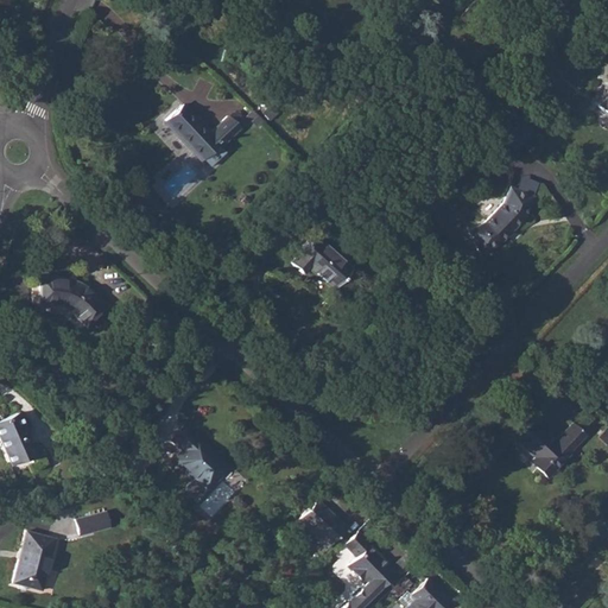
[(479,48),(468,58),(475,64),(486,54),(479,48)]
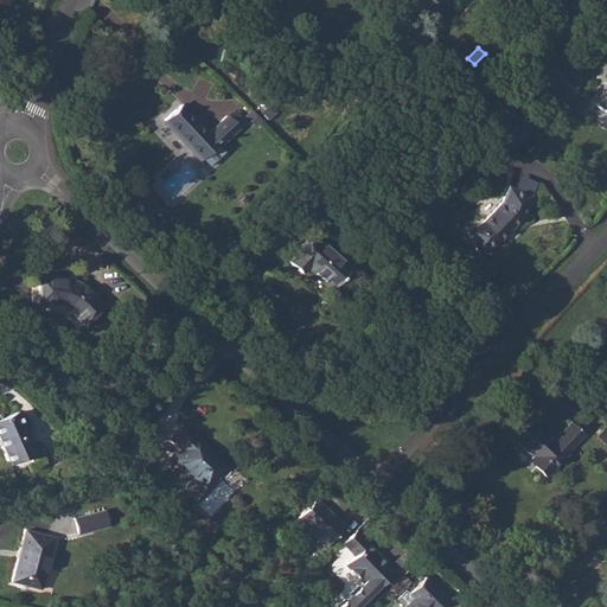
[(472,80),(458,93),(465,98),(478,87),(472,80)]
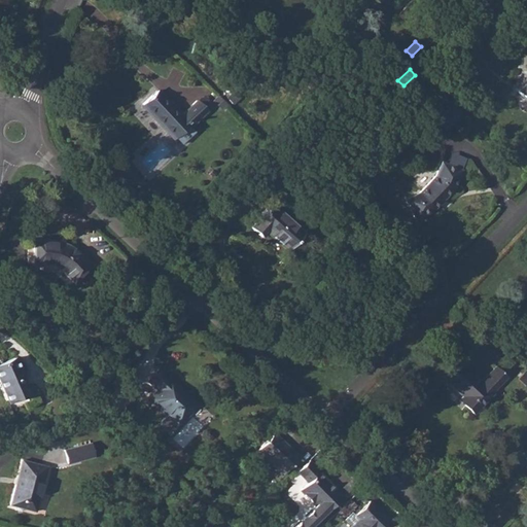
[(526,80),(517,91),(526,100),(526,80)]
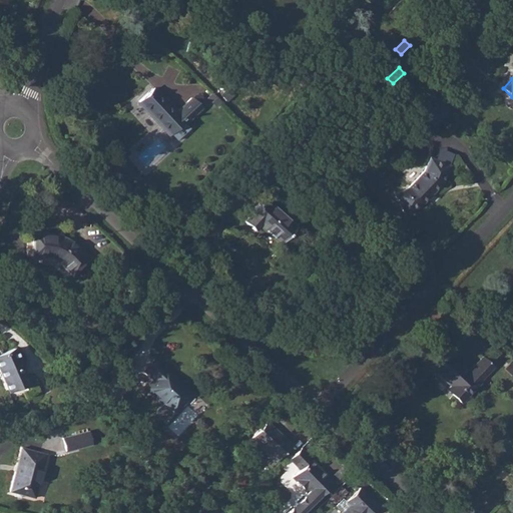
[(152,87),(140,98),(151,110),(150,111),(170,132),(171,132),(177,138),(189,126),(185,122),(200,107),(190,97),(175,112),(152,87)]
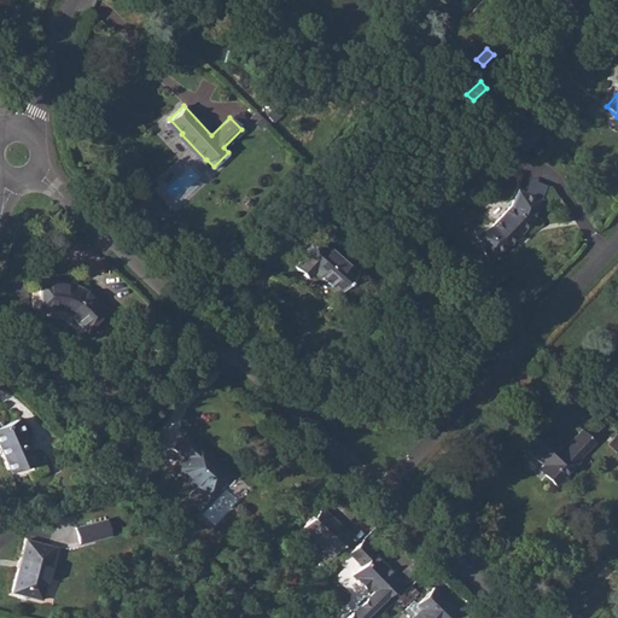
[(529,121),(511,140),(523,151),(541,132),(529,121)]
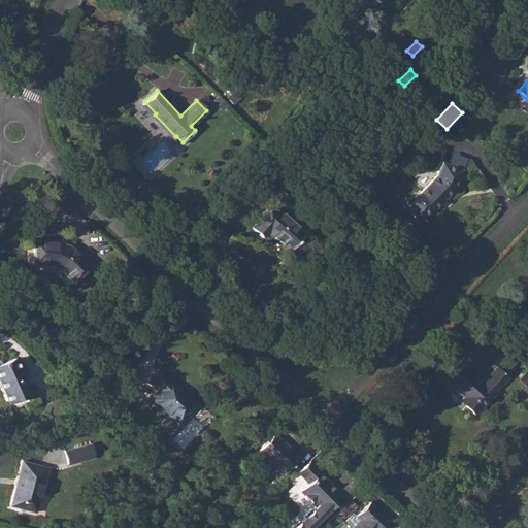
[(419,194),(406,200),(416,220),(433,211),(454,188),(461,170),(441,162),(435,176),(419,194)]
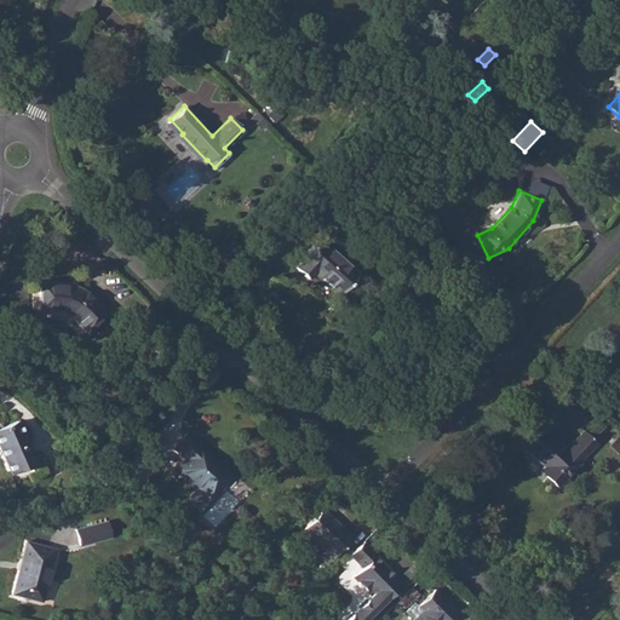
[(356,273),(317,239),(293,267),(306,277),(313,271),(337,293),(356,273)]
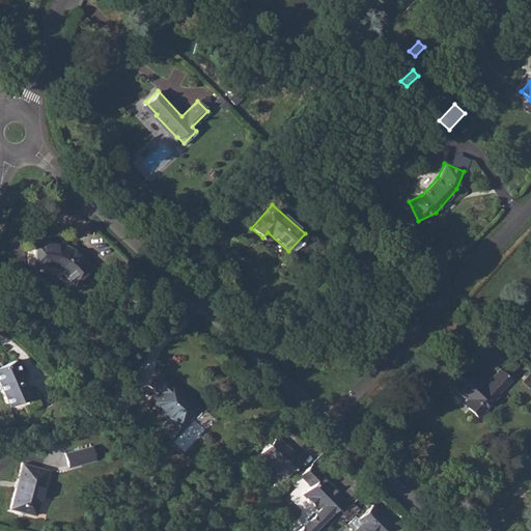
[(33,242),(33,266),(48,267),(52,267),(55,268),(59,271),(64,276),(73,284),(91,269),(83,259),(77,253),(72,249),(64,246),(59,244),(54,243),(44,242),(33,242)]
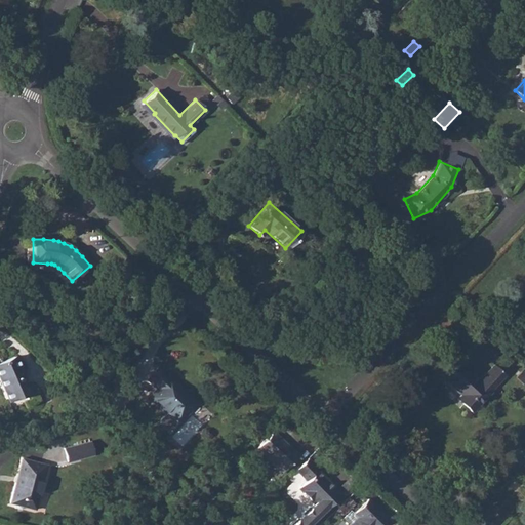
[(12,357),(0,362),(0,382),(7,400),(28,391),(12,357)]
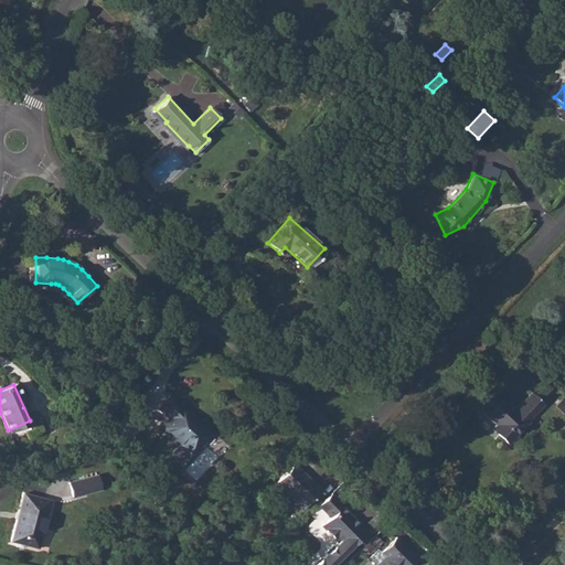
[(492,387),(476,405),(496,424),(492,428),(508,443),(516,433),(529,420),(529,419),(544,404),(532,393),(515,409),(492,387)]
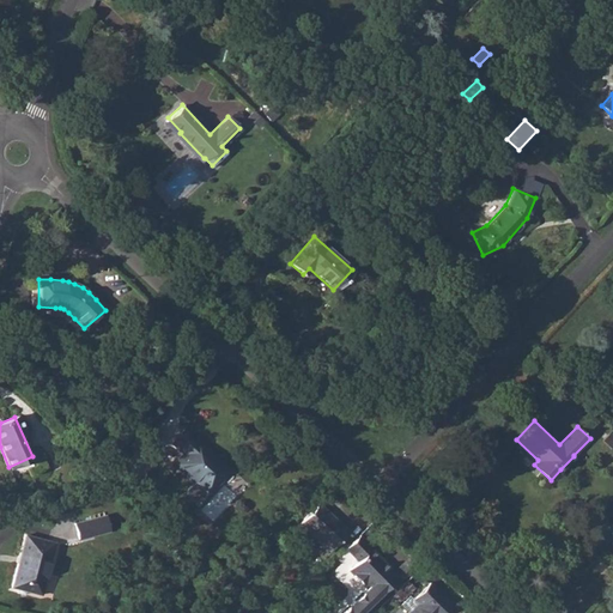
[(183,454),(175,463),(194,481),(184,492),(196,504),(205,495),(204,495),(206,492),(207,493),(229,471),(195,441),(195,442),(183,431),(173,443),(183,454)]
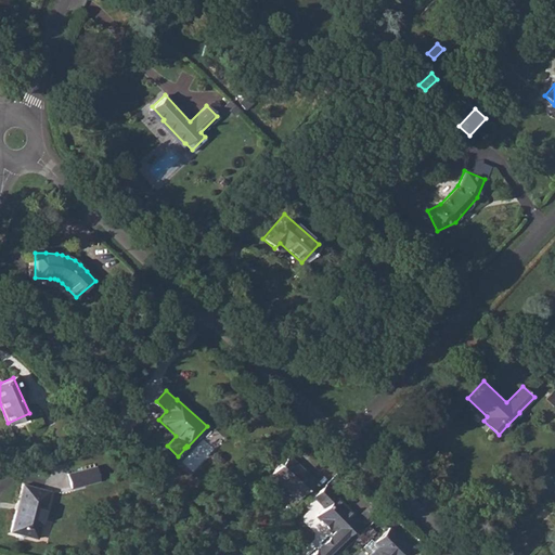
[(288,455),(271,474),(298,499),(314,480),(288,455)]
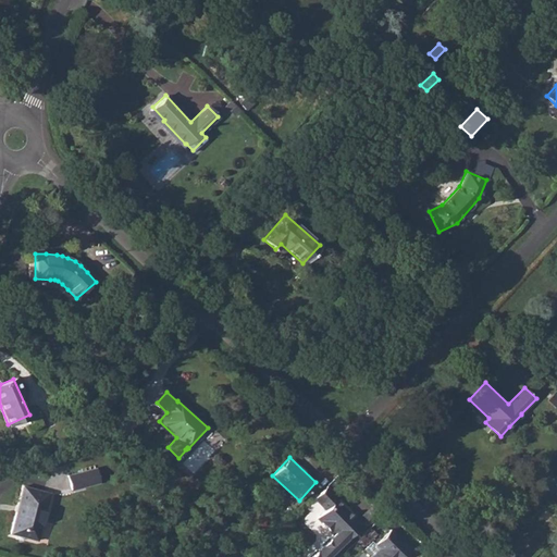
[(98,483),(95,469),(67,477),(71,491),(98,483)]
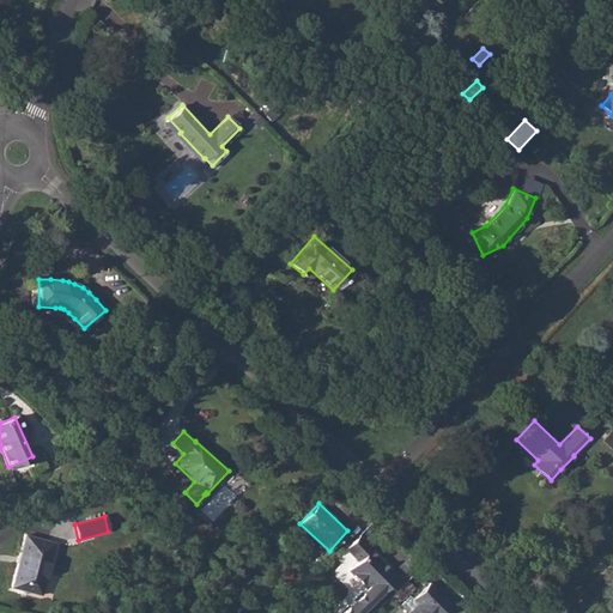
[(20,564),(17,563),(11,587),(40,594),(53,544),(25,535),(19,556),(23,557),(20,564)]
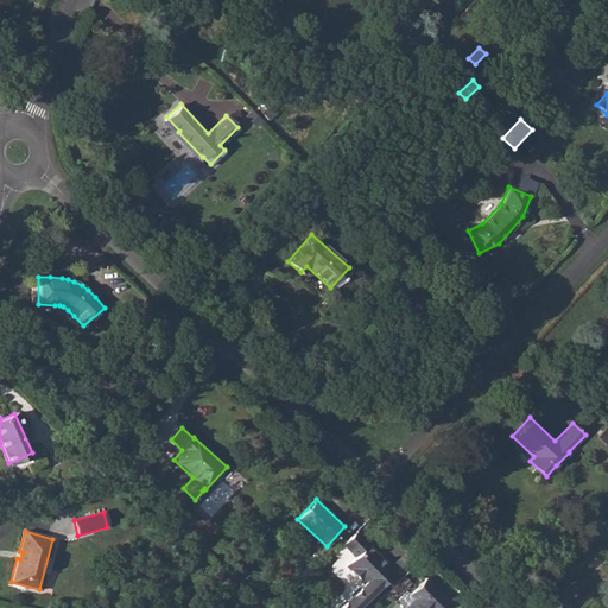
[(360,537),(346,551),(353,558),(343,568),(361,586),(359,587),(355,586),(348,593),(348,597),(346,600),(341,600),(334,607),(333,607),(352,607),(353,607),(359,607),(393,571),(387,564),(382,564),(365,548),(367,545),(360,537)]
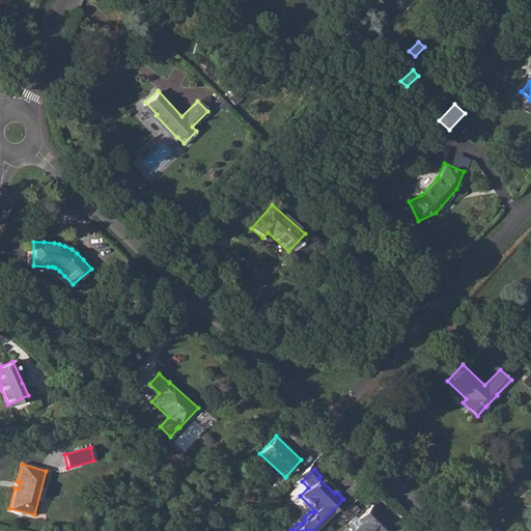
[(369,504),(355,520),(353,516),(344,525),(351,530),(380,530),(387,525),(386,521),(369,504)]
